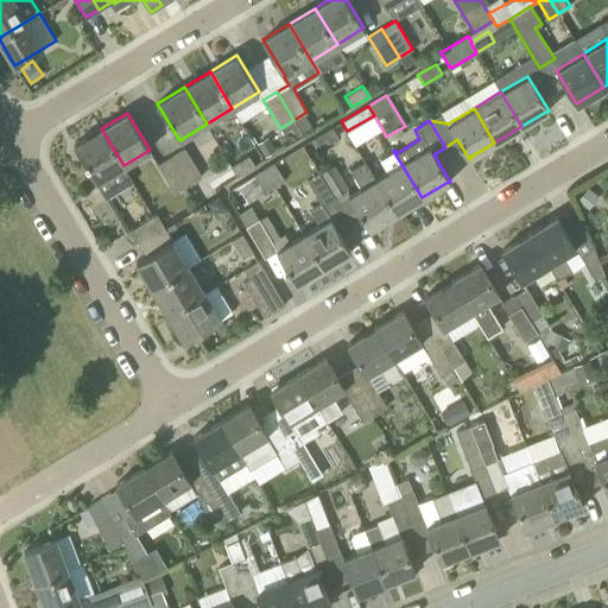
[(321,147),(337,137),(331,127),(314,138),(321,147)]
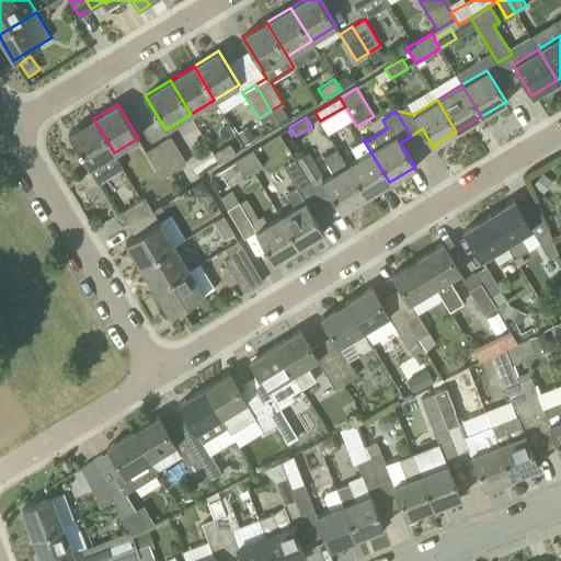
[(69,134),(99,183),(123,168),(114,152),(93,118),(69,134)]
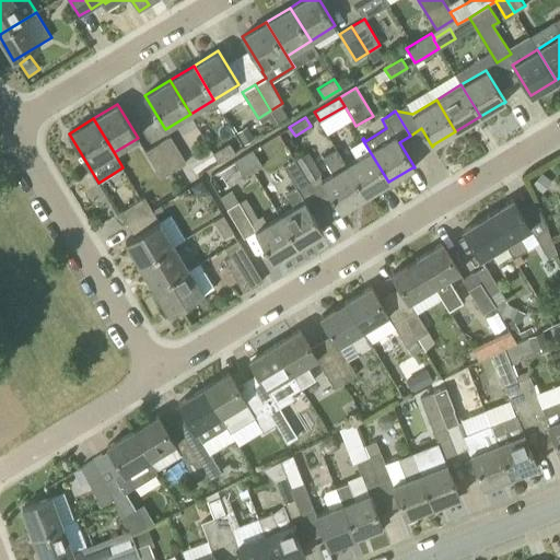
[(247,125),(237,131),(245,143),(255,137),(247,125)]
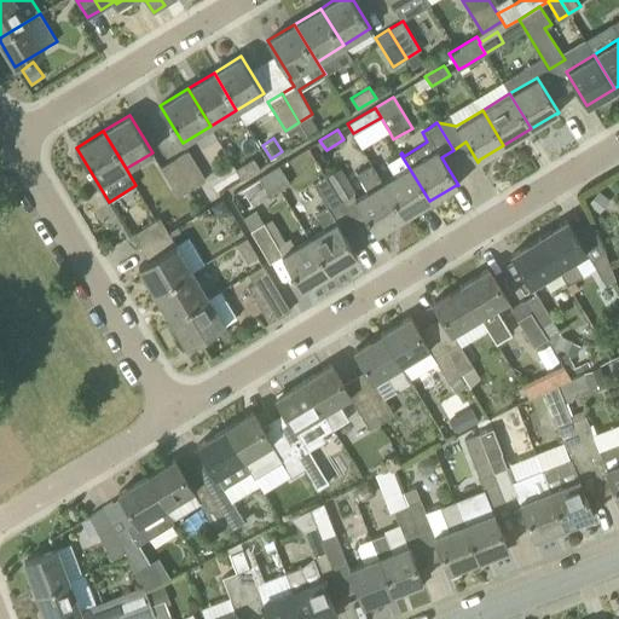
[(174,158),(192,187),(206,179),(187,151),(174,158)]
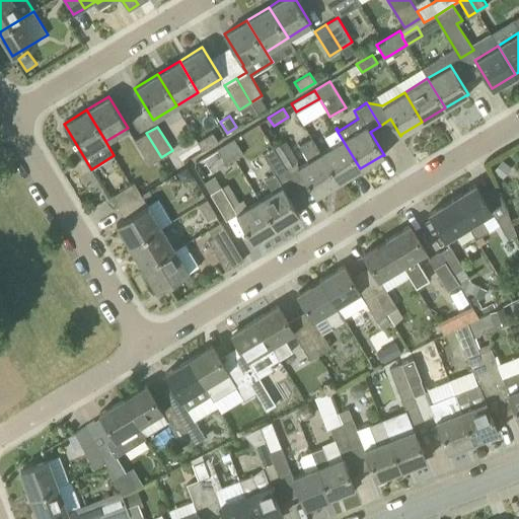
[(360,168),(336,129),(324,136),(330,146),(321,152),(311,137),(338,182),(360,168)]
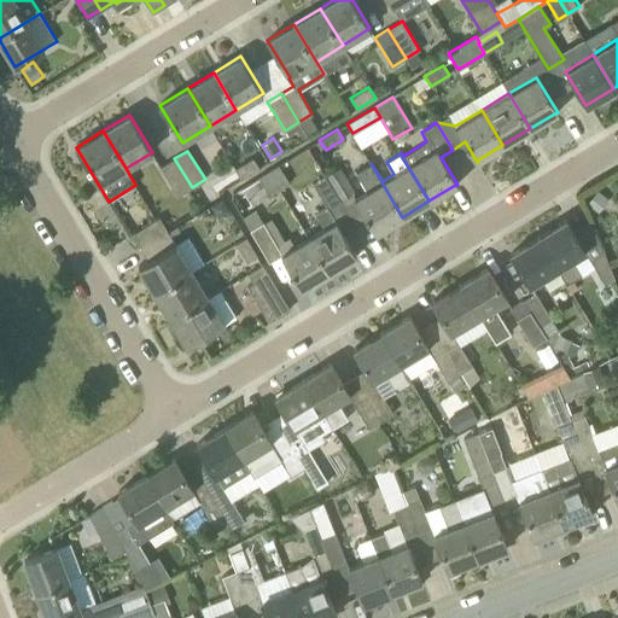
[(242,179),(260,168),(254,157),(235,169),(242,179)]
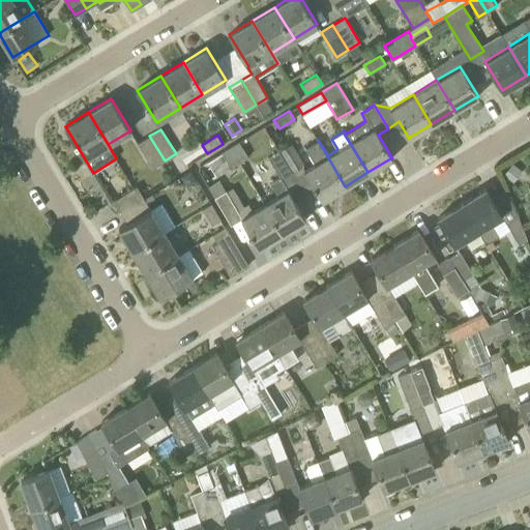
[(153,168),(165,160),(149,136),(138,143),(153,168)]
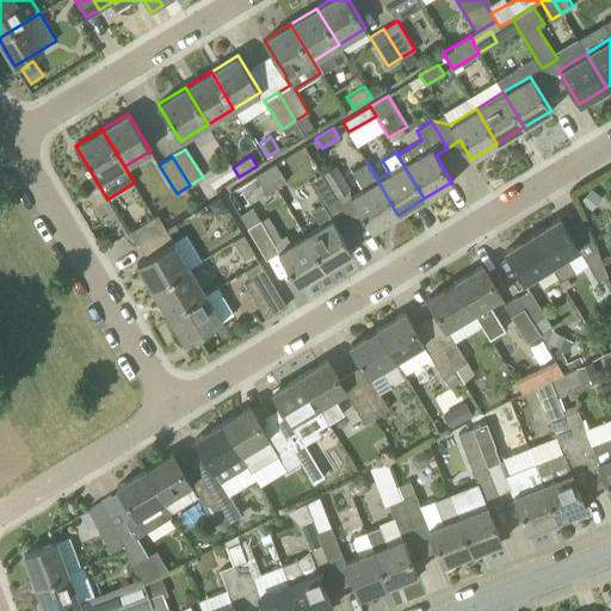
[(397,215),(366,161),(352,171),(363,189),(351,196),(349,191),(351,190),(337,164),(320,173),(334,196),(351,223),(363,217),(372,232),(374,230),(374,229),(397,215)]
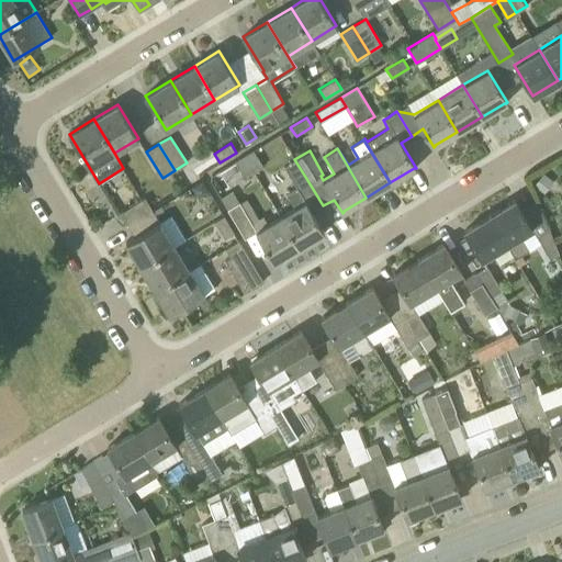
[(254,172),(263,166),(253,149),(244,155),(254,172)]
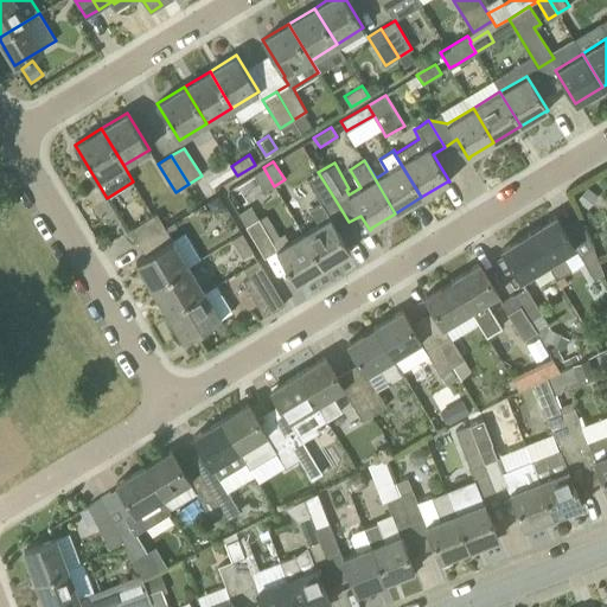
[(266,191),(274,186),(263,167),(254,173),(266,191)]
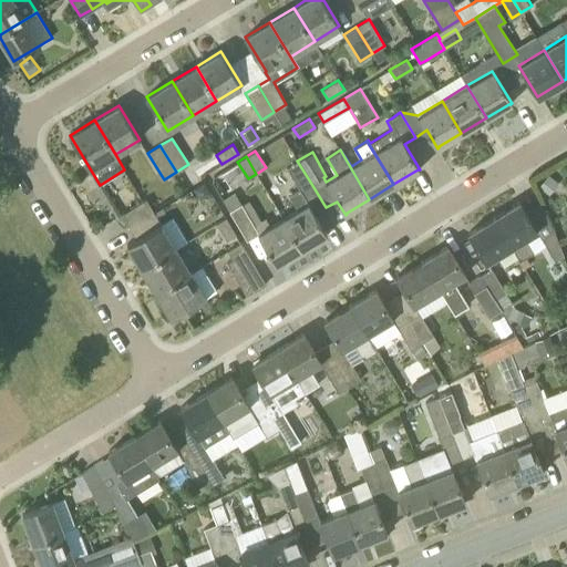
[(548,174),(539,186),(549,194),(558,182),(548,174)]
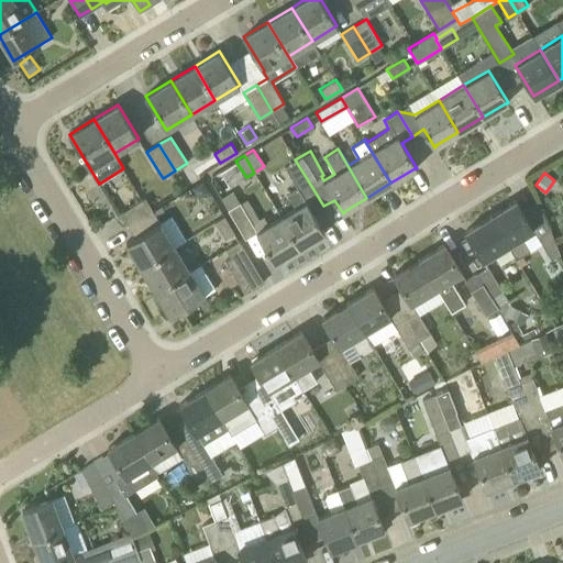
[(323,206),(308,180),(287,194),(296,209),(280,218),(299,249),(324,233),(312,212),(323,206)]
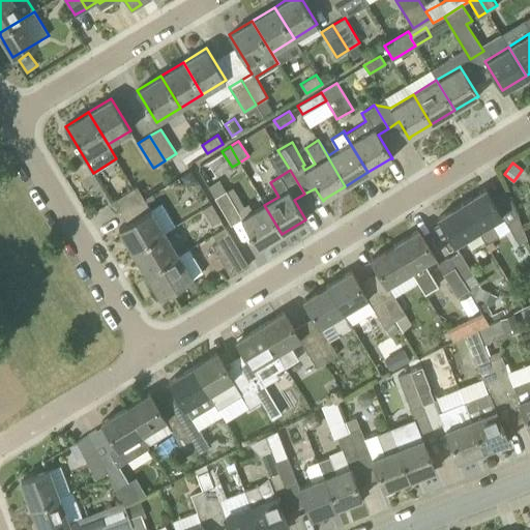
[(182,176),(187,186),(197,181),(192,171),(182,176)]
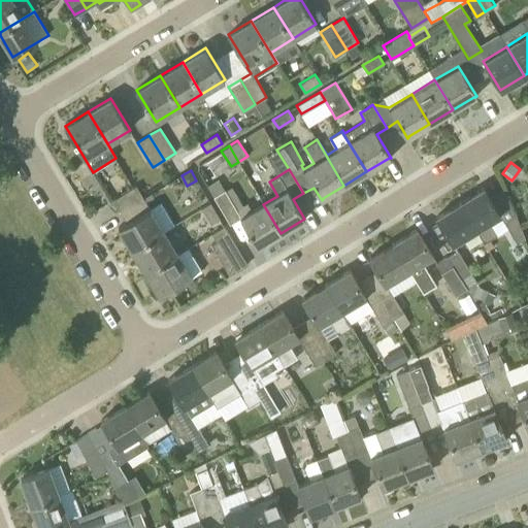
[(121,211),(143,197),(137,186),(113,200),(121,211)]
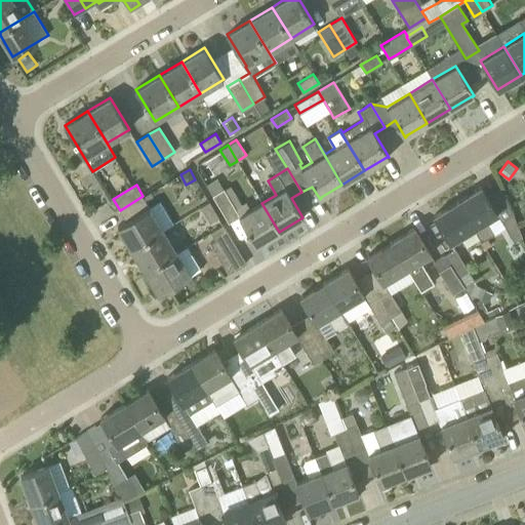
[(224,191),(213,197),(226,216),(235,210),(234,208),(242,204),(231,186),(224,191)]
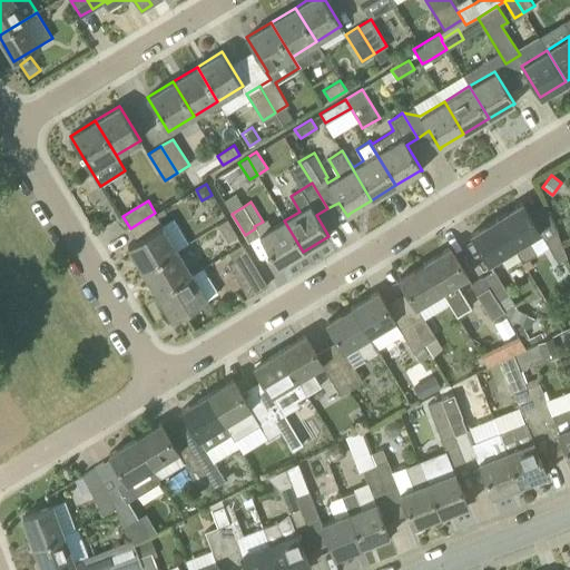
[(522,261),(537,253),(528,238),(539,231),(522,203),(495,218),(520,258),(522,261)]
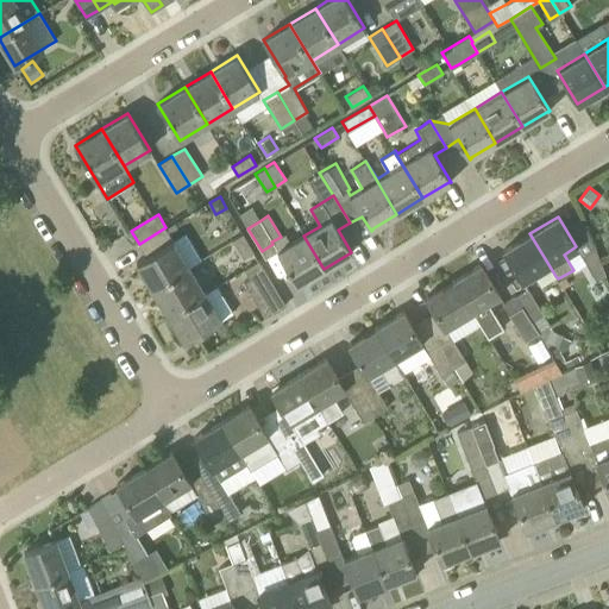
[(152,288),(189,267),(165,227),(139,244),(146,256),(137,262),(152,288)]
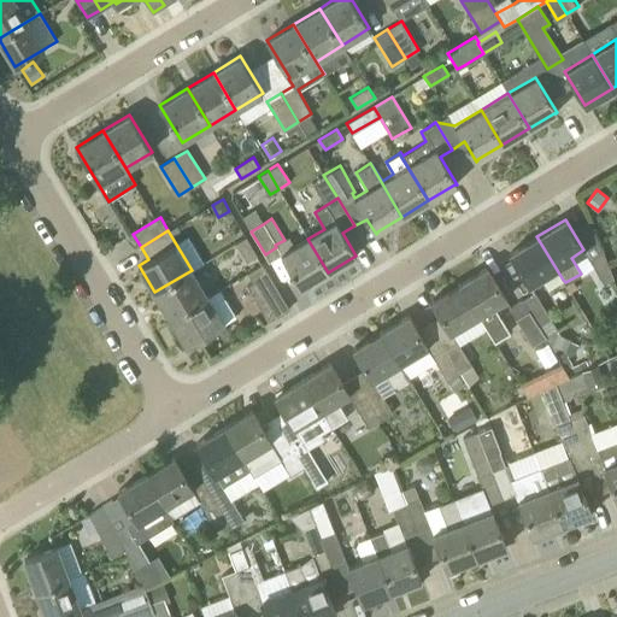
[(246,262),(257,254),(246,236),(235,244),(246,262)]
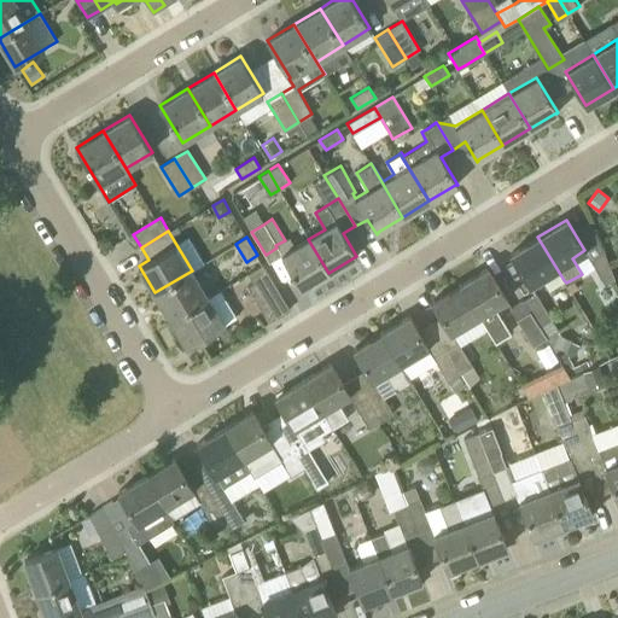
[(285,240),(275,245),(277,248),(281,255),(302,289),(328,273),(308,239),(296,246),(290,237),(285,240)]
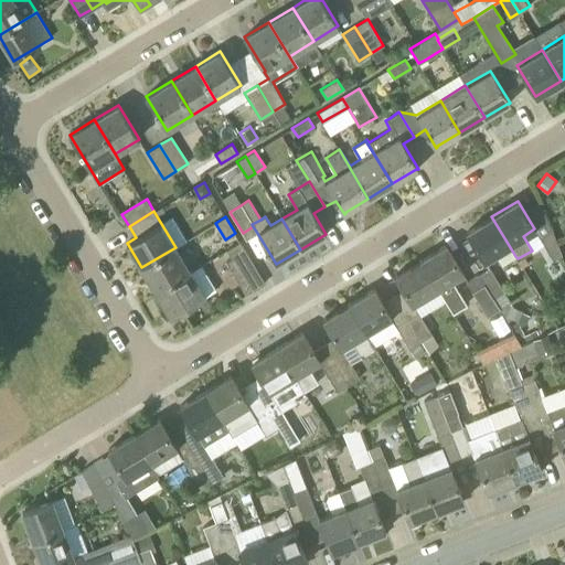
[(515,256),(491,216),(467,231),(484,260),(496,255),(502,265),(515,256)]
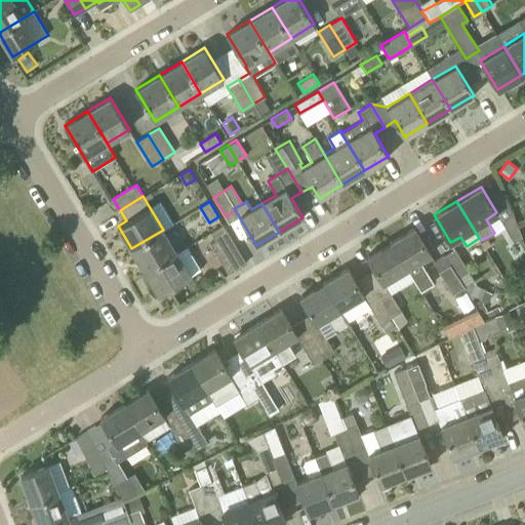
[(501,220),(505,227),(514,242),(522,237),(518,225),(513,214),(501,220)]
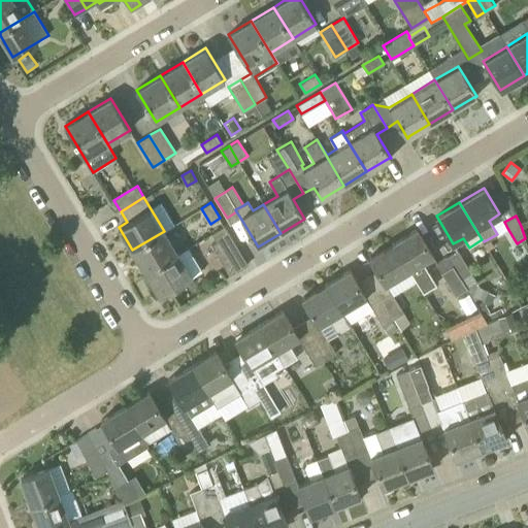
[(230,275),(248,264),(224,225),(211,233),(217,241),(211,244),(230,275)]
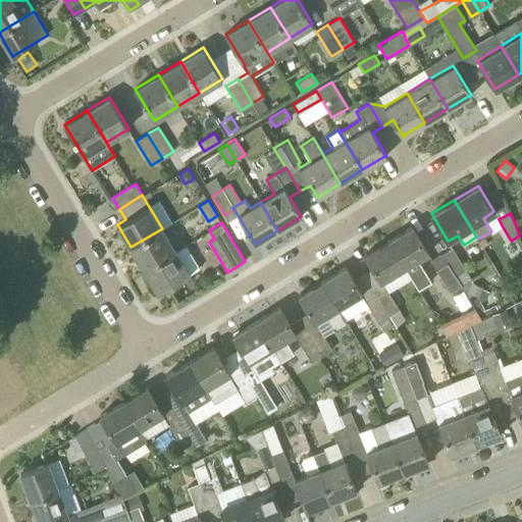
[(431,280),(418,259),(428,253),(412,225),(388,240),(411,277),(411,276),(418,289),(431,280)]
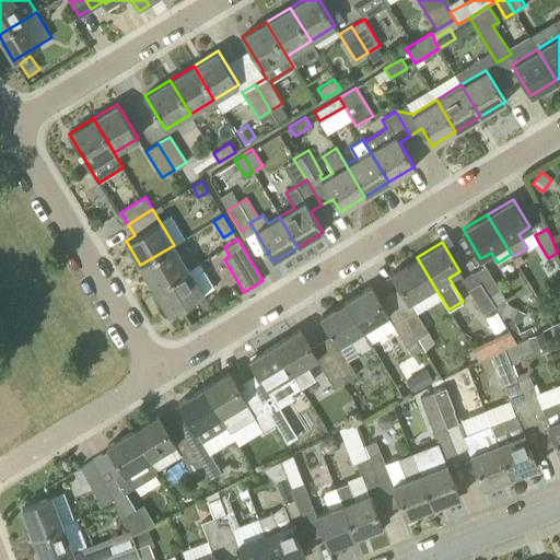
[(155,290),(188,269),(174,245),(140,265),(155,290)]
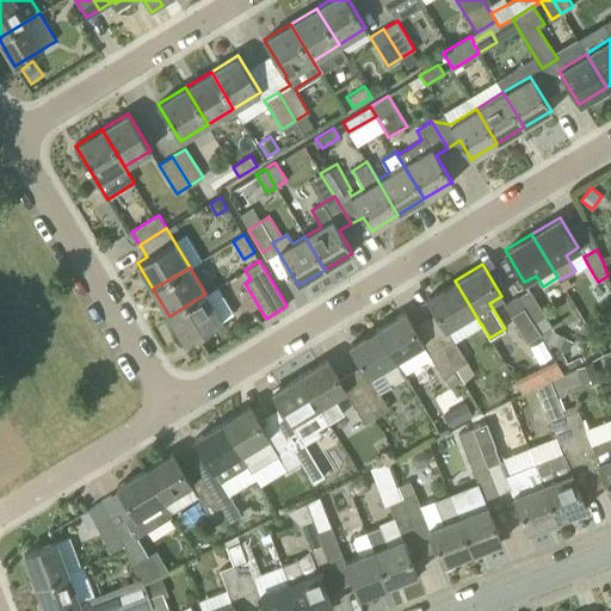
[(425,319),(455,368),(467,360),(455,341),(481,325),(455,281),(427,297),(437,312),(425,319)]
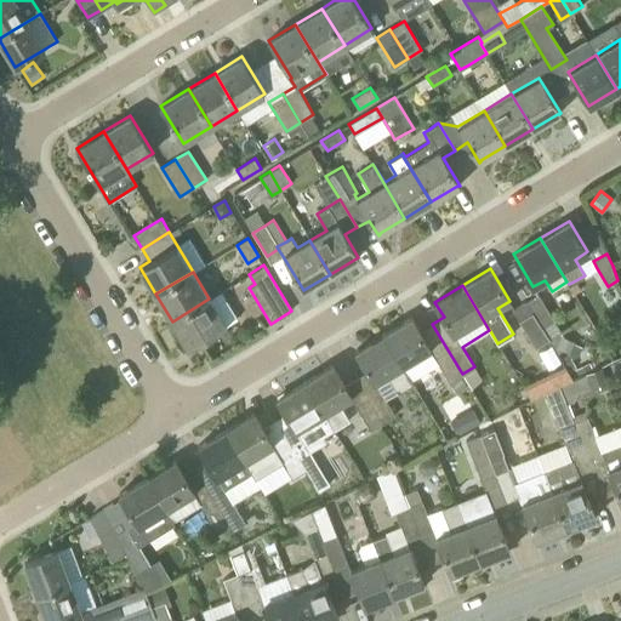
[(527,301),(548,340),(560,331),(539,294),(527,301)]
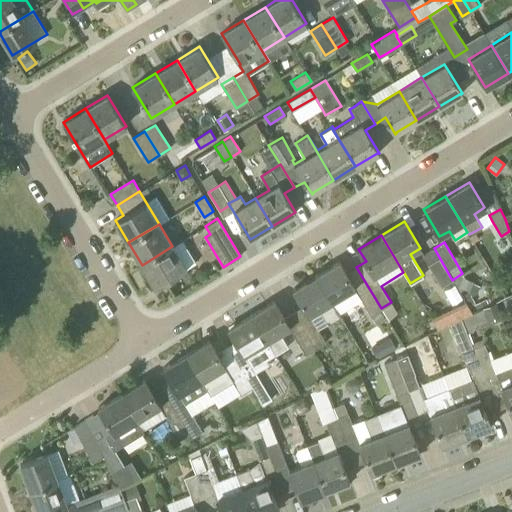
[(142,265),(155,287),(186,268),(172,246),(142,265)]
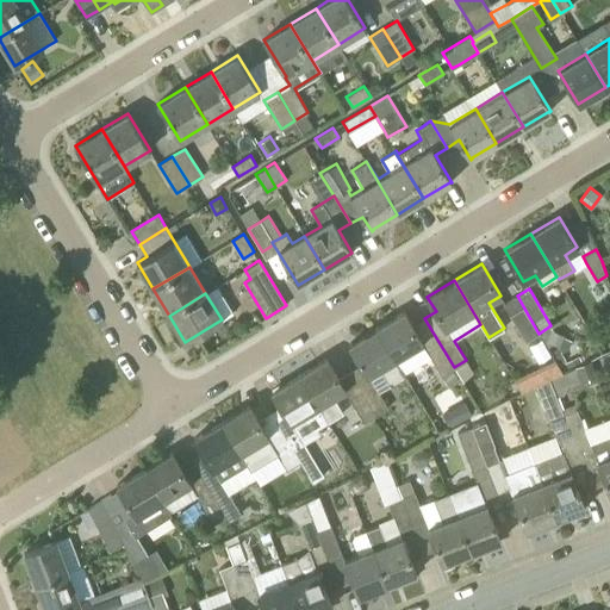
[(539,334),(517,296),(504,304),(527,341),(539,334)]
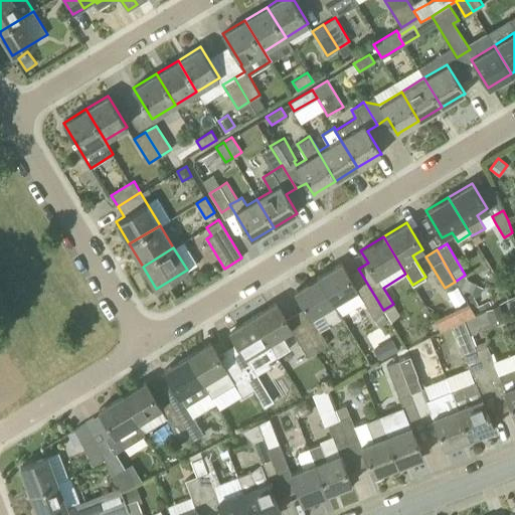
[(348,275),(341,263),(318,277),(334,303),(356,290),(373,317),(383,310),(358,269),(348,275)]
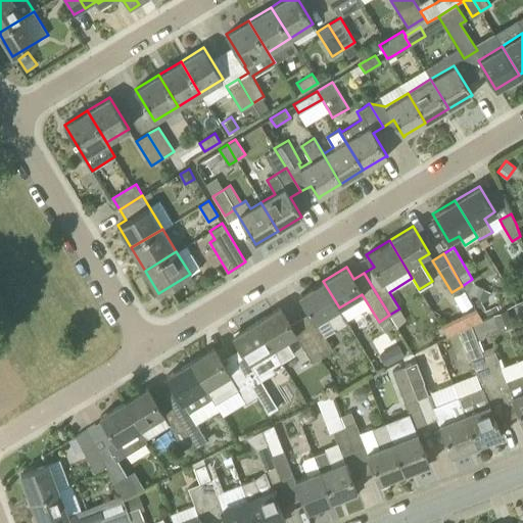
[(347,323),(339,307),(323,281),(299,294),(316,322),(326,316),(335,330),(347,323)]
